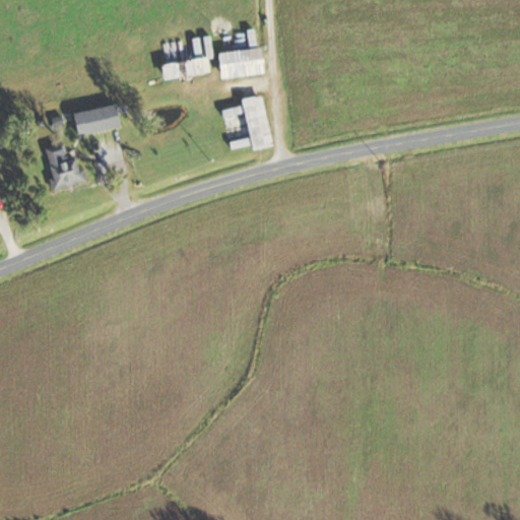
[(209,72),(207,58),(214,57),(211,36),(192,39),(196,59),(160,65),(164,80),(209,72)]
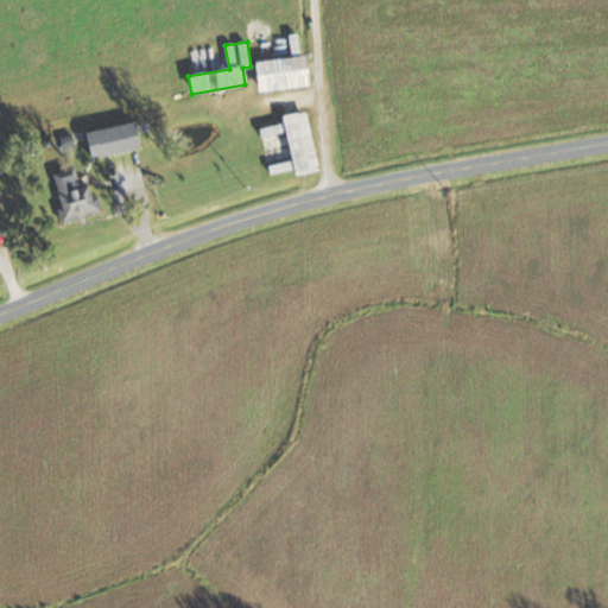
[(308,87),(304,57),(254,62),(257,92),(308,87)]
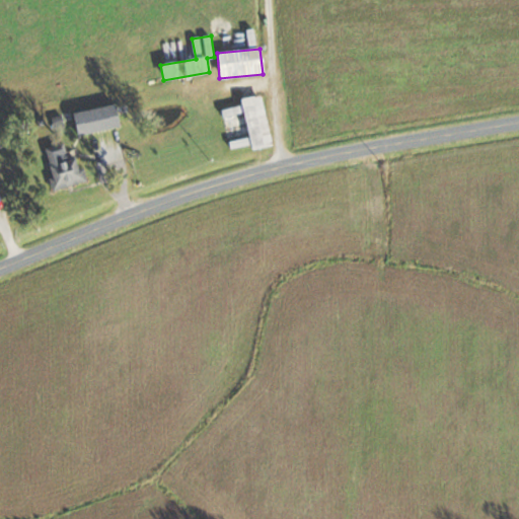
[(273,146),(263,95),(240,99),(251,150),(273,146)]
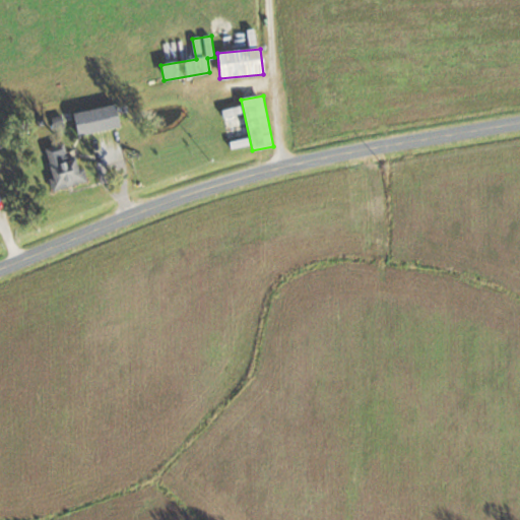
[(72,113),(76,135),(121,127),(117,105),(72,113)]
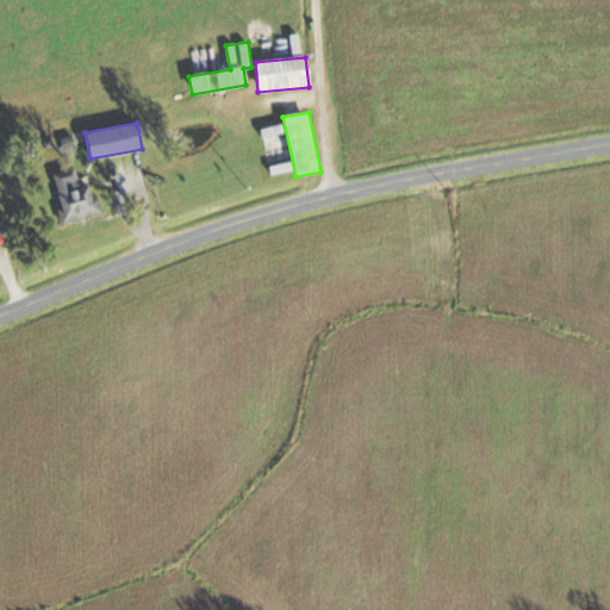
[(100,215),(89,162),(53,170),(63,222),(100,215)]
